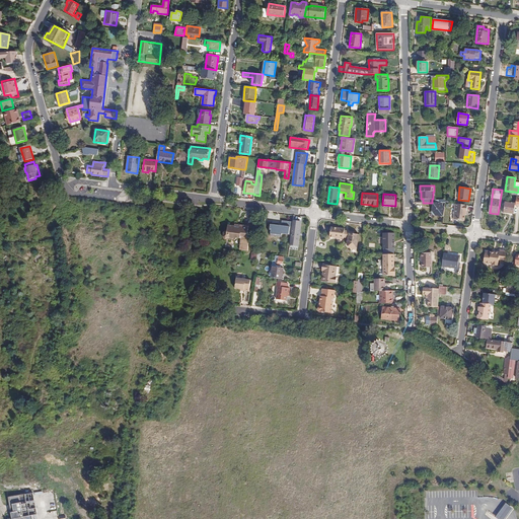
[(502,212),(514,214),(515,204),(505,202),(505,206),(503,206),(502,212)]
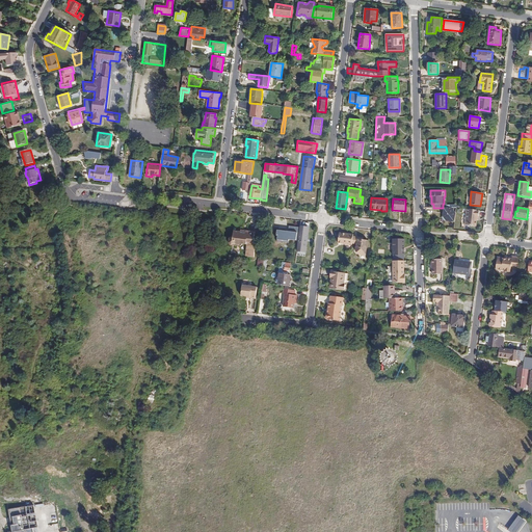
[(454,208),(444,208),(443,210),(445,211),(444,214),(443,214),(442,218),(445,221),(449,221),(451,220),(452,221),(455,222),(456,213),(453,210),(454,208)]
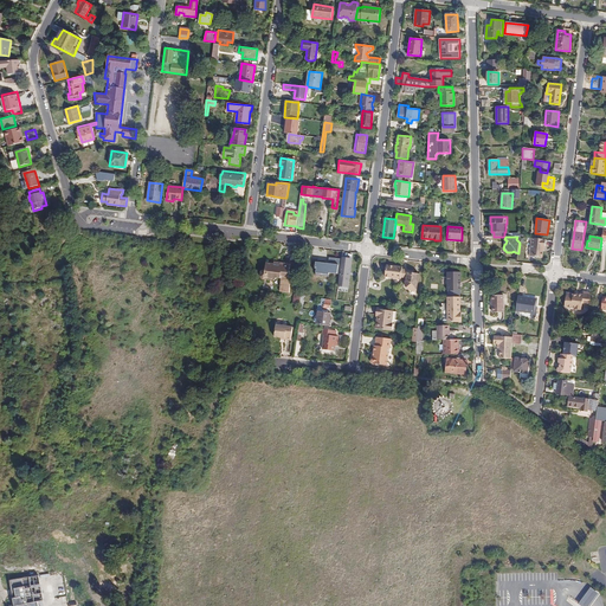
[(545,247),(546,239),(532,238),(529,256),(542,258),(543,251),(543,247),(545,247)]
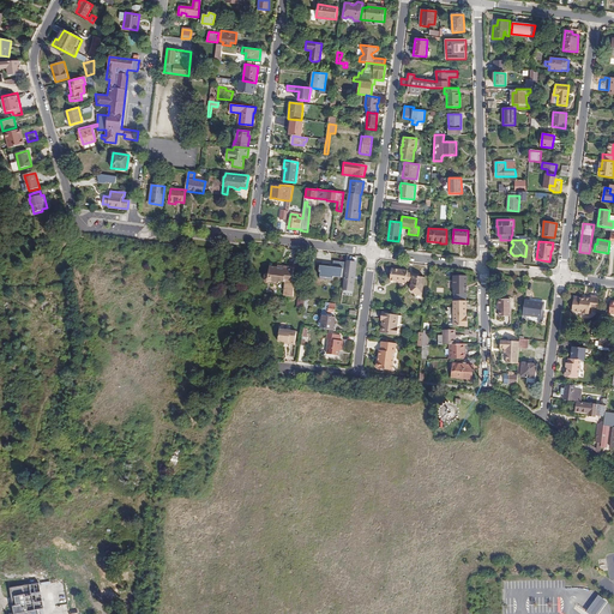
[(344,278),(347,263),(333,262),(332,268),(320,265),(319,272),(320,272),(319,278),(327,280),(327,277),(333,278),(333,277),(344,278)]
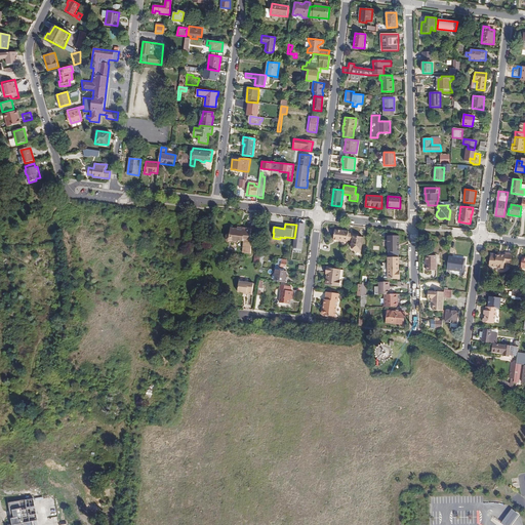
[(304,225),(296,224),(296,225),(294,238),(293,247),(300,248),(304,225)]
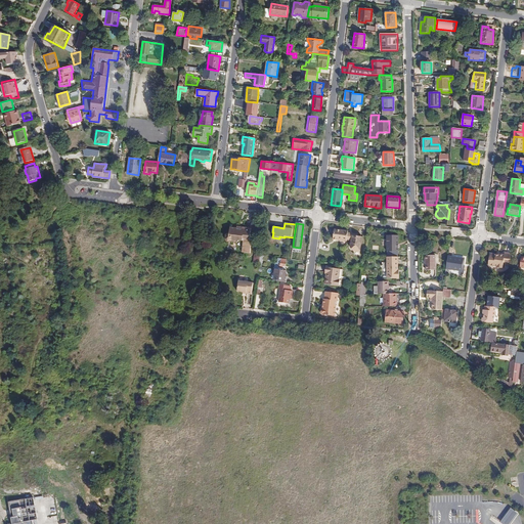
[(250,253),(252,239),(251,238),(250,238),(251,228),(242,227),(242,228),(230,227),(229,233),(227,233),(225,234),(225,239),(226,242),(236,243),(238,242),(238,239),(244,241),(242,252),(250,253)]
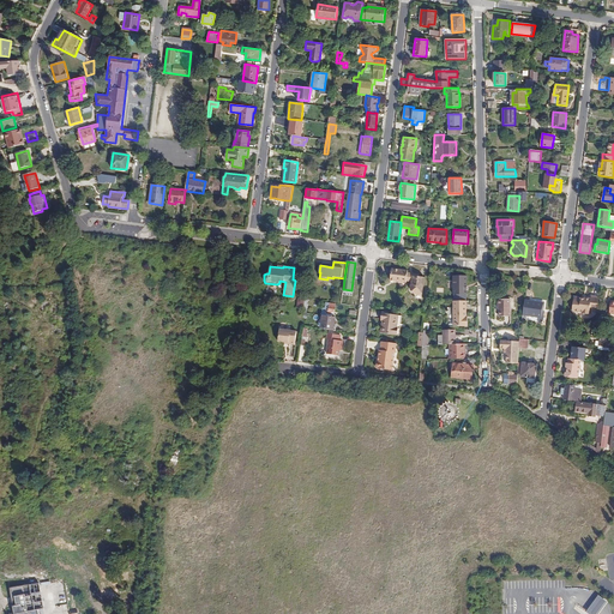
[(420,294),(422,294),(425,277),(419,276),(419,275),(413,274),(413,276),(407,275),(408,272),(408,271),(391,269),(390,281),(407,282),(407,281),(411,282),(410,290),(413,293),(420,294)]
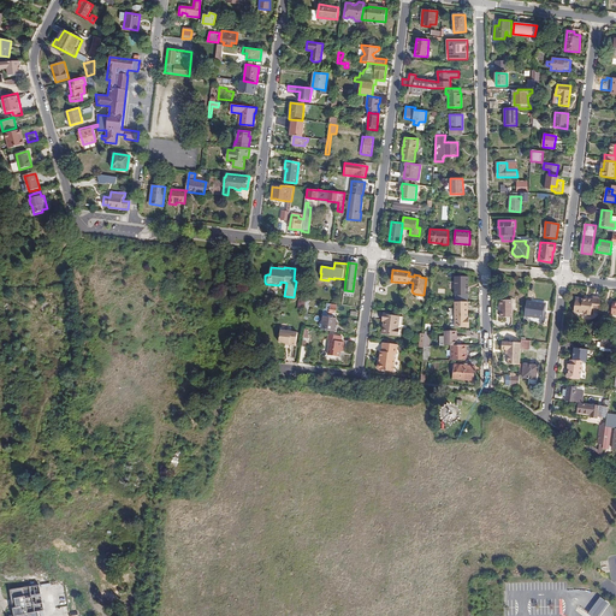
[(473,283),(460,283),(461,292),(468,292),(468,290),(473,290),(473,288),(473,283)]
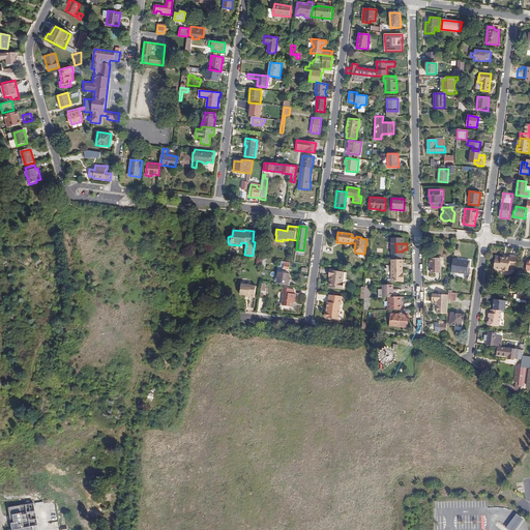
[(509,267),(512,268),(516,268),(518,257),(510,256),(510,258),(504,257),(504,258),(501,258),(500,257),(497,256),(495,257),(494,268),(502,269),(502,270),(508,271),(509,267)]
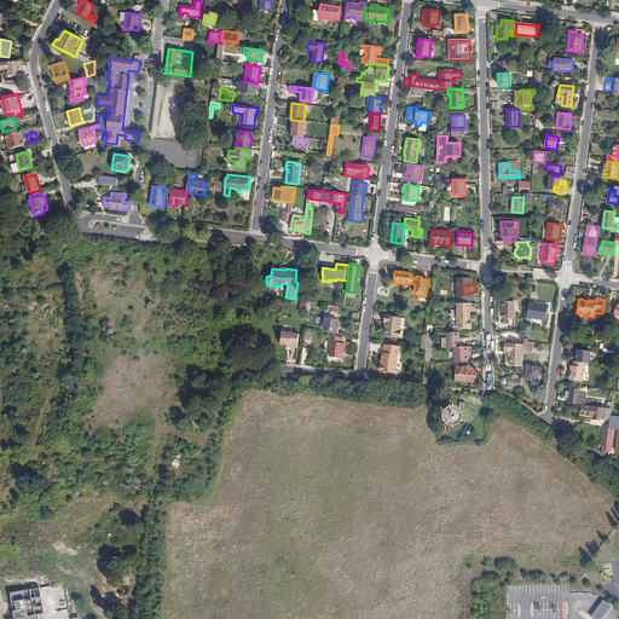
[(514,301),(502,301),(502,307),(503,307),(503,319),(515,319),(514,301)]
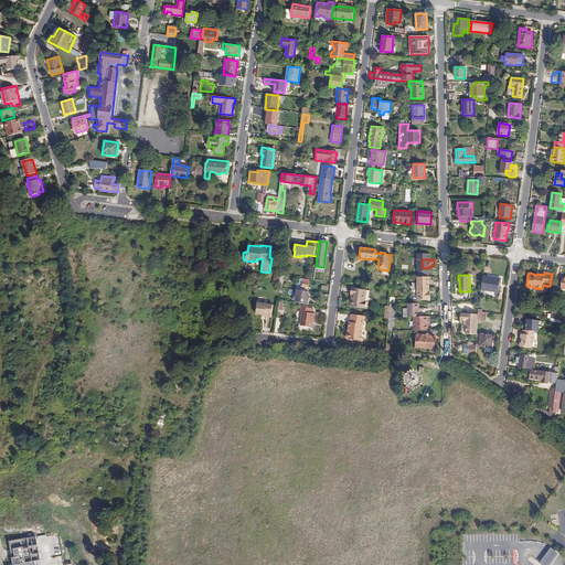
[(500,279),(483,276),(481,291),(480,295),(484,296),(486,290),(497,292),(496,297),(500,298),(501,287),(500,279)]
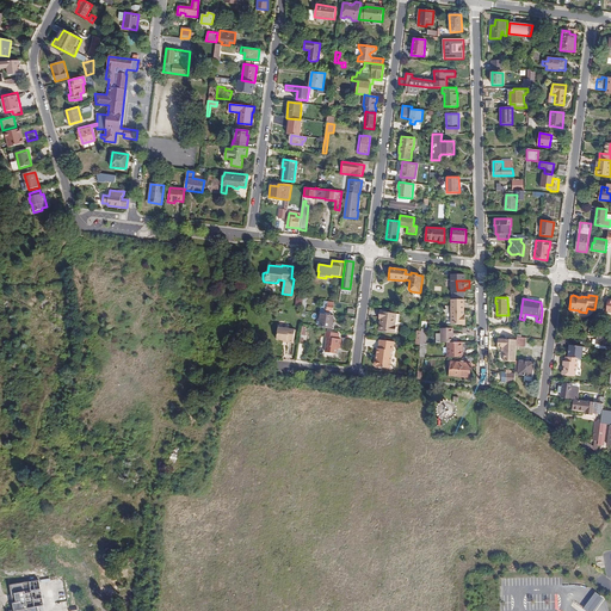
[(464,300),(451,300),(451,325),(466,325),(466,314),(464,314),(464,300)]
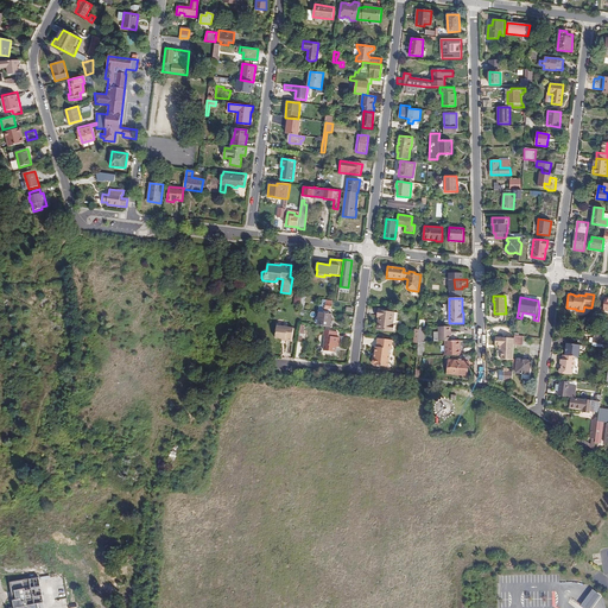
[(320,305),(318,310),(323,310),(328,311),(328,309),(331,309),(333,301),(322,299),(322,305),(320,305)]
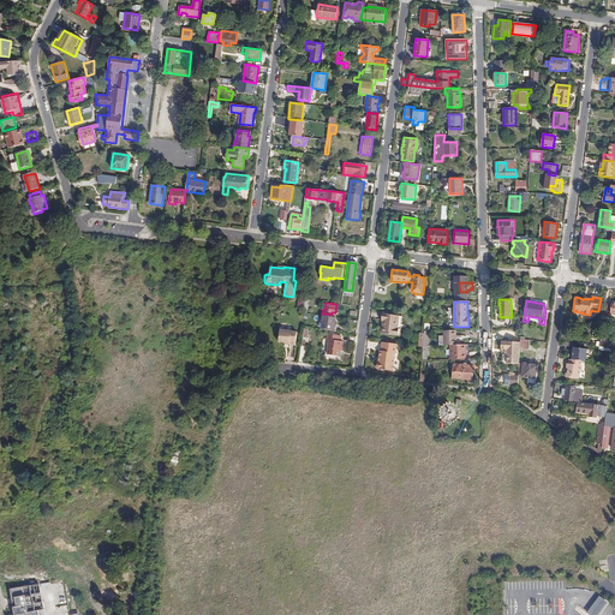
[(384,320),(383,334),(400,335),(402,316),(383,314),(383,320),(384,320)]
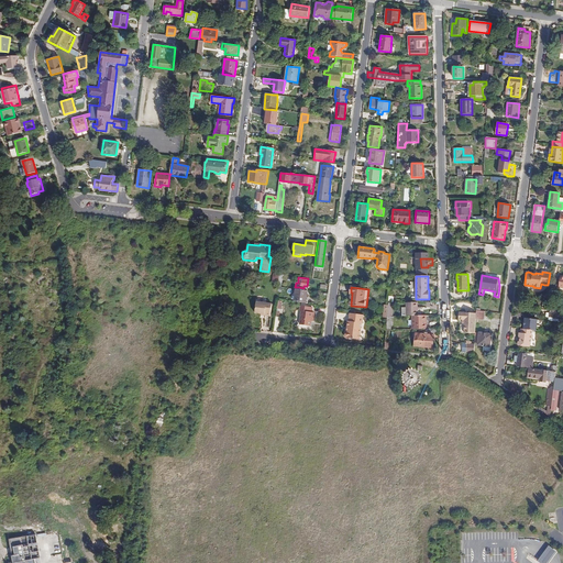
[(306,302),(308,290),(299,289),(296,289),(294,301),(306,302)]
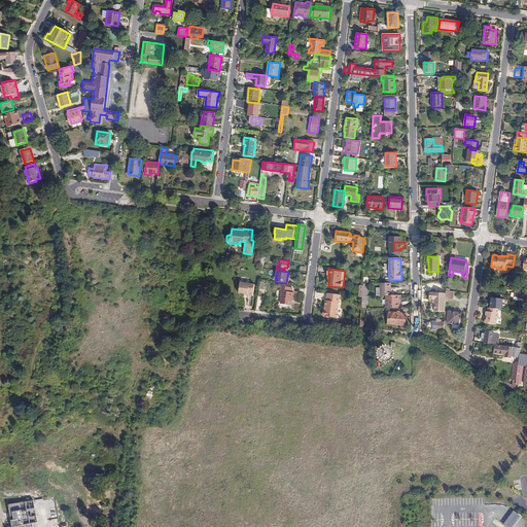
[(247,294),(248,295),(253,295),(254,284),(240,283),(239,293),(244,293),(247,294)]
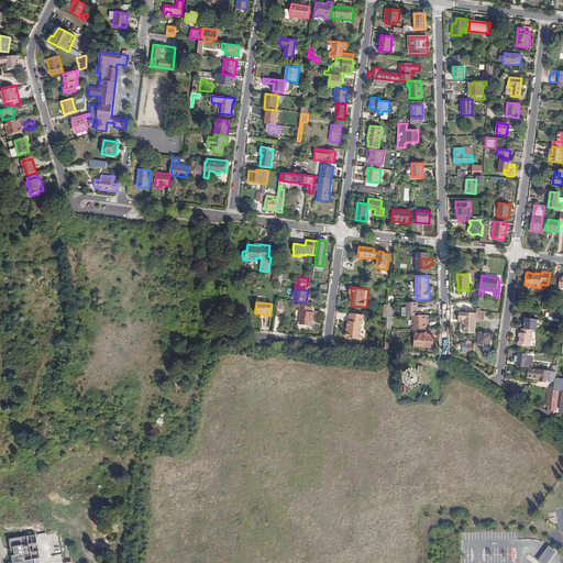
[(401,316),(406,316),(412,316),(418,316),(418,302),(406,302),(406,308),(401,308),(401,316)]
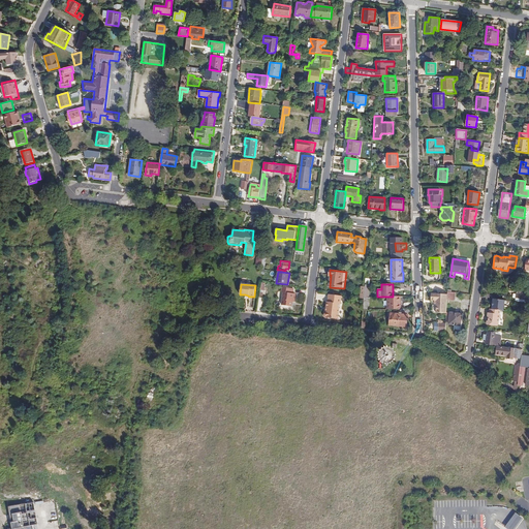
[(293,288),(282,287),(282,292),(283,292),(281,305),(291,306),(292,302),(294,302),(296,293),(293,293),(293,288)]
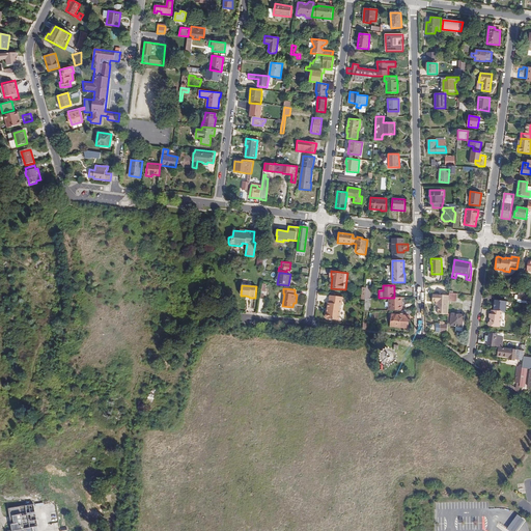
[(456,302),(456,294),(453,294),(449,292),(449,296),(448,301),(456,302)]
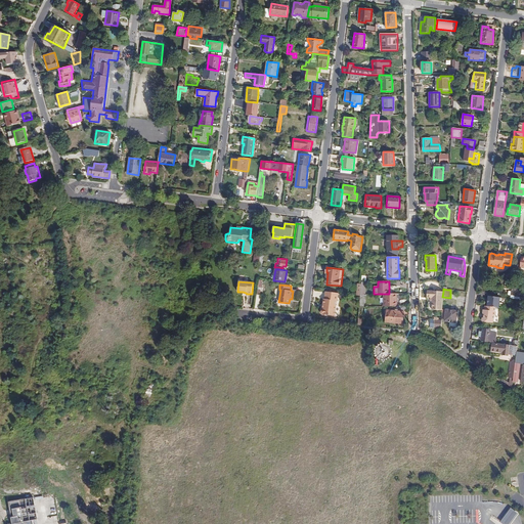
[(338,293),(325,291),(324,299),(323,299),(322,308),(321,309),(320,312),(322,314),(335,315),(337,300),(338,301),(338,293)]
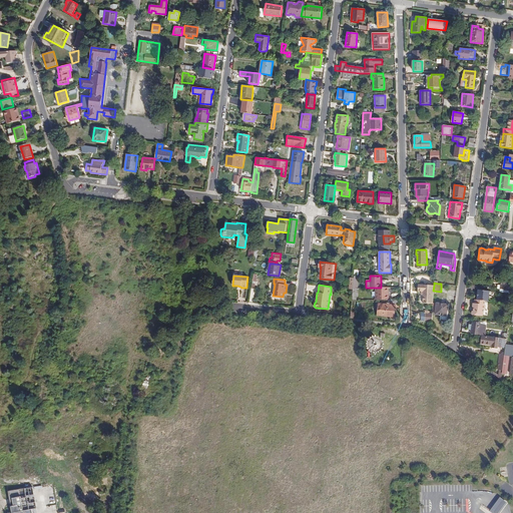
[(433,291),(434,286),(418,285),(418,292),(421,292),(423,292),(423,295),(423,304),(433,304),(433,303),(433,291)]
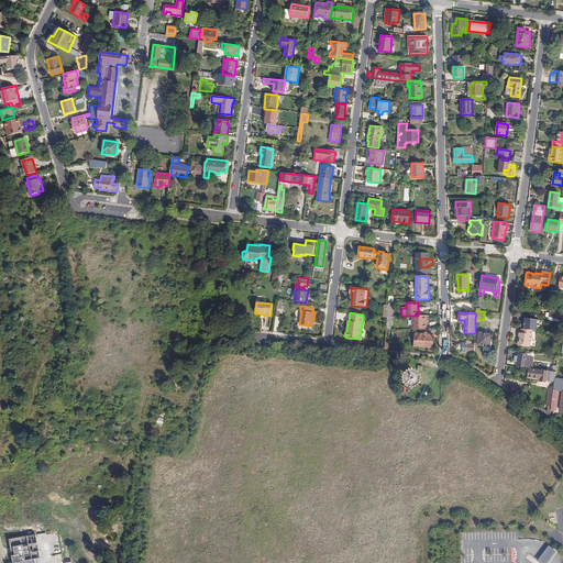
[(424,316),(418,316),(412,316),(412,329),(426,329),(427,329),(427,323),(424,323),(424,316)]
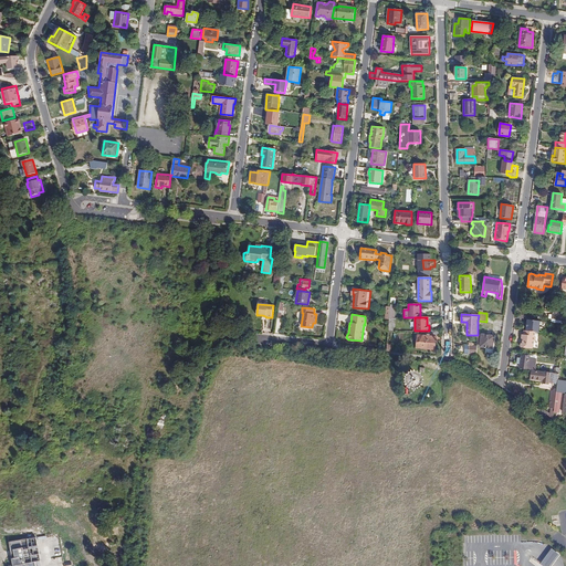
[(399,332),(399,329),(394,329),(394,318),(389,318),(389,320),(388,332),(399,332)]
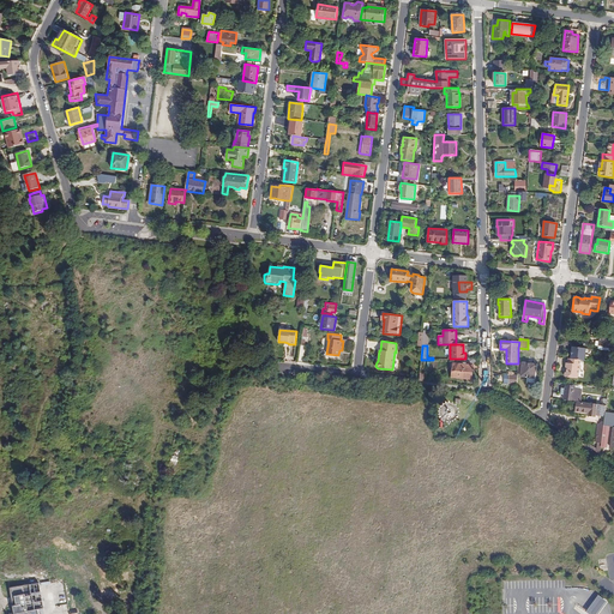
[(572,347),(572,351),(571,355),(571,359),(569,359),(567,363),(566,363),(565,368),(566,369),(566,372),(565,373),(565,375),(566,378),(577,379),(578,378),(579,371),(581,369),(581,366),(579,365),(581,360),(584,361),(585,349),(572,347)]
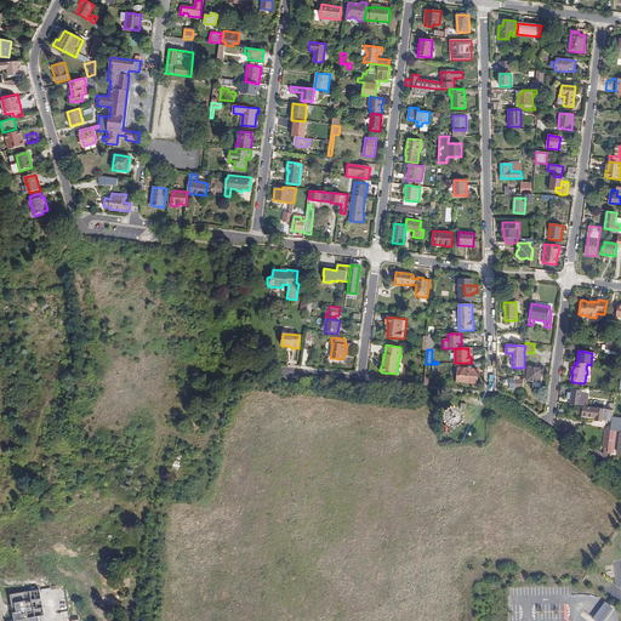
[(542,369),(529,366),(527,381),(541,382),(542,369)]
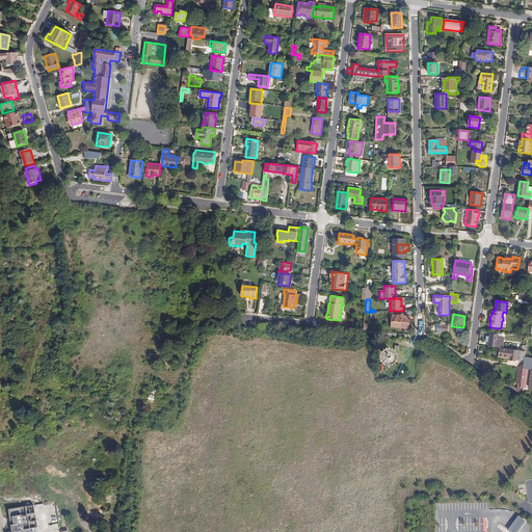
[(392,315),(392,320),(391,327),(409,329),(410,316),(392,315)]
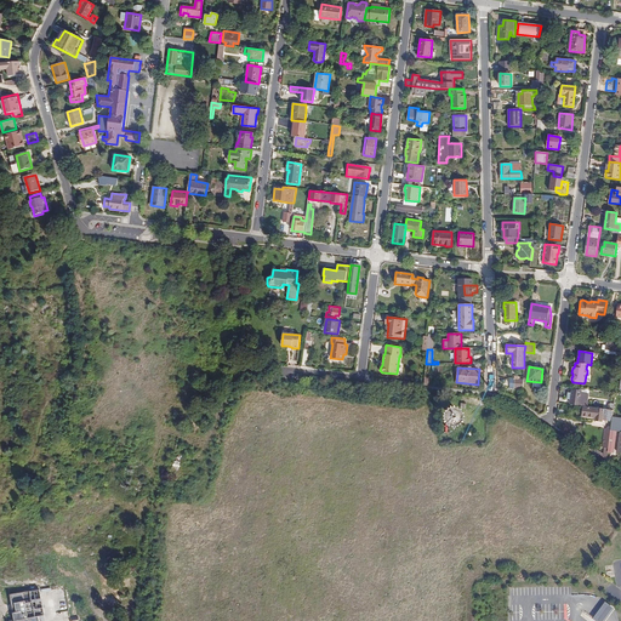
[(613,419),(611,427),(609,426),(605,429),(602,448),(604,449),(603,457),(608,460),(608,453),(614,453),(616,432),(620,432),(620,417),(613,417),(615,404),(610,403),(610,404),(609,410),(607,409),(586,406),(588,394),(586,393),(581,393),(581,391),(573,389),(573,393),(571,399),(570,404),(584,406),(581,416),(596,419),(596,421),(602,422),(603,417),(613,419)]
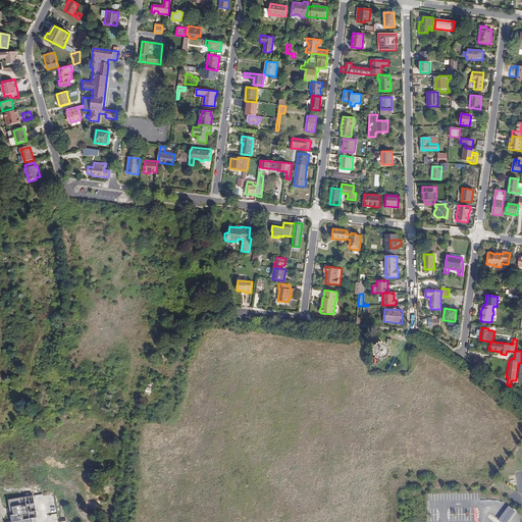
[(437,388),(450,376),(444,370),(431,382),(437,388)]
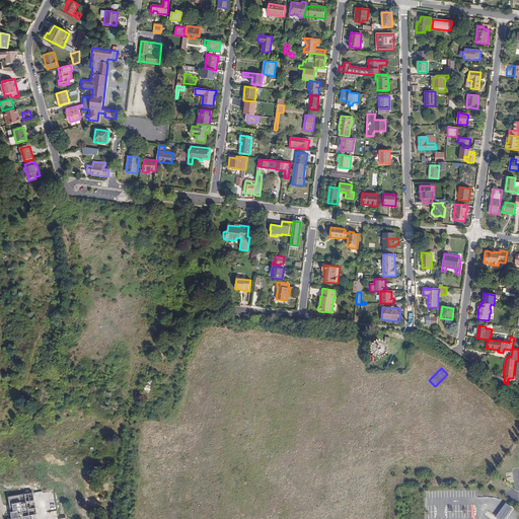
[(38,518),(38,516),(41,516),(41,515),(42,515),(40,503),(32,504),(31,495),(13,498),(17,518),(38,518)]
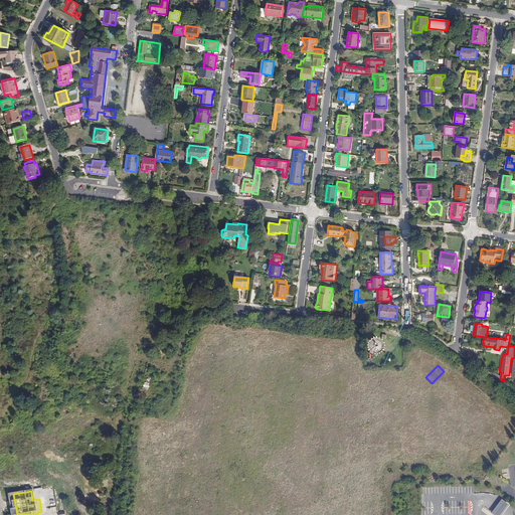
[(502,498),(492,512),(495,514),(499,514),(508,503),(502,498)]
